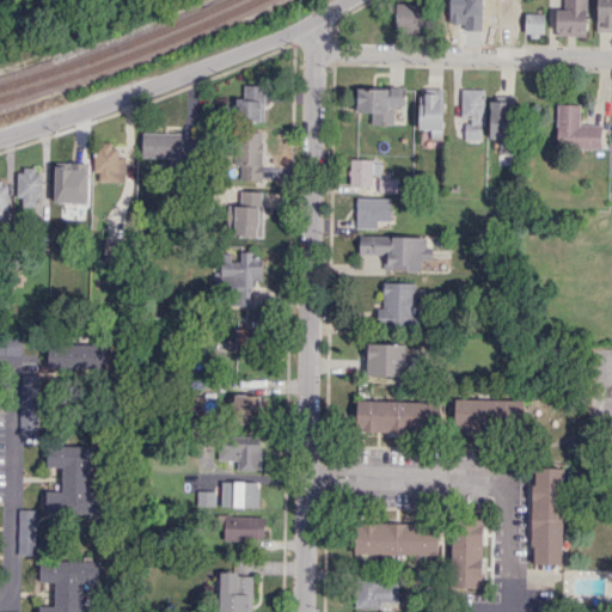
[(587,0),(563,0),(564,8),(556,8),(556,35),(587,36),(587,0)]
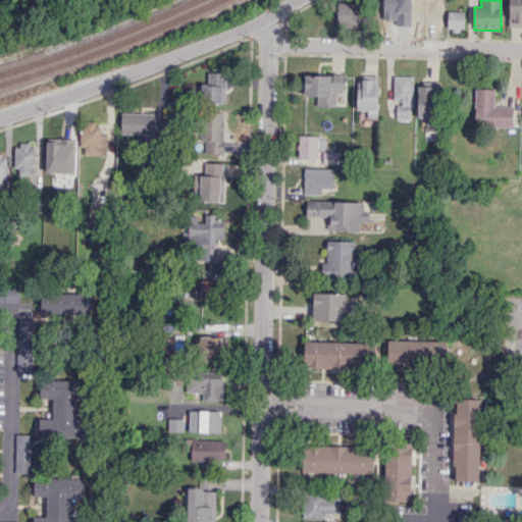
[(521,0),(509,0),(509,27),(521,27),(521,0)]
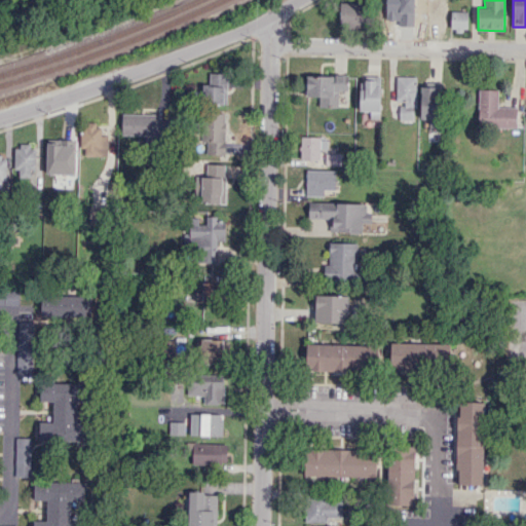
[(362,2),(339,2),(339,23),(362,23),(362,2)]
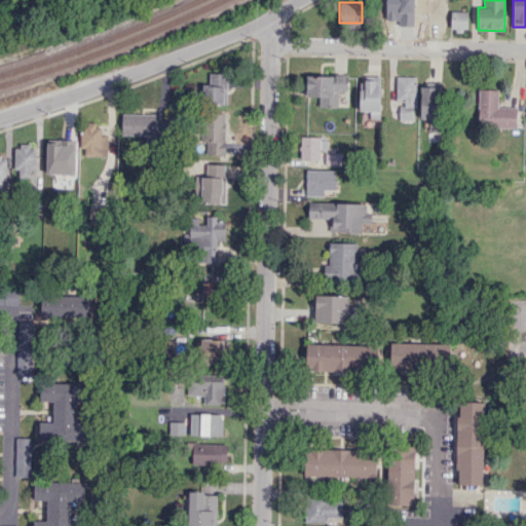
[(467,30),(467,11),(451,10),(451,30),(467,30)]
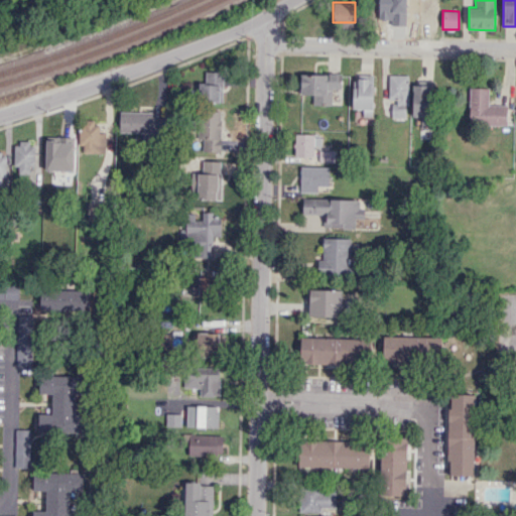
[(223,72),(205,72),(205,83),(200,83),(199,102),(222,102),(223,72)]
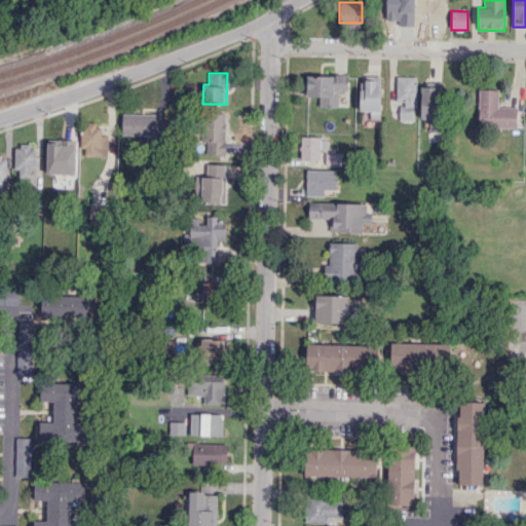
[(306,75),(306,96),(320,97),(320,107),(338,107),(338,90),(348,90),(348,76),(306,75)]
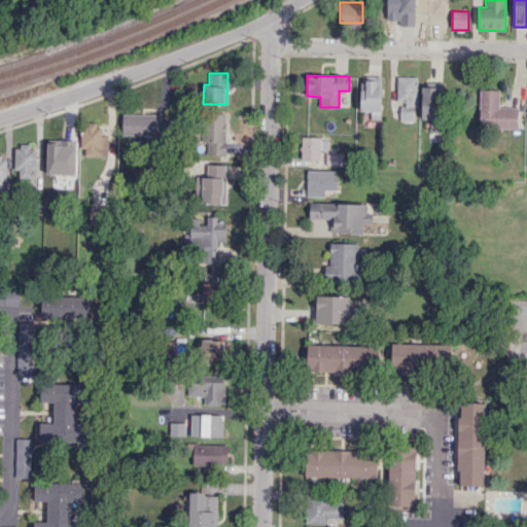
[(361,111),(371,111),(371,118),(380,118),(382,75),(362,75),(361,111)]
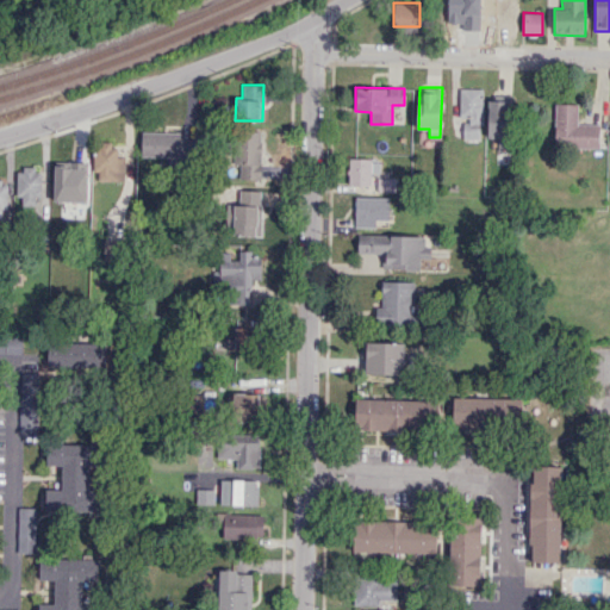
[(481,88),(459,88),(460,119),(462,119),(464,138),(481,138),(481,88)]
